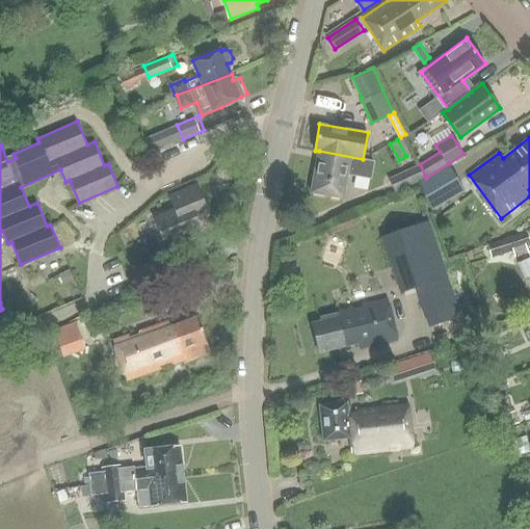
[(348,173),(371,177),(374,161),(363,159),(319,151),(312,192),(344,197),(348,173)]
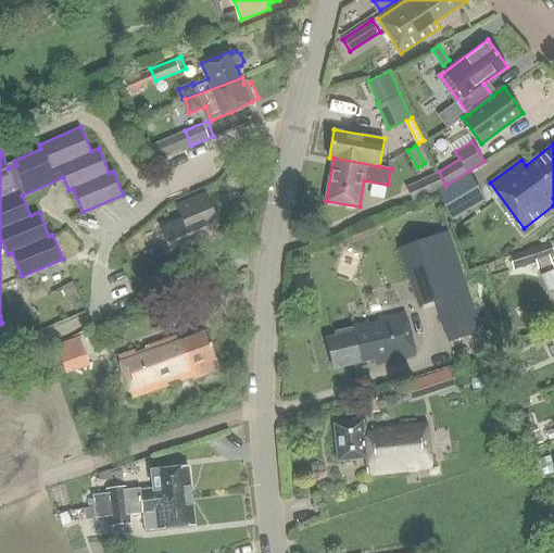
[(445,186),(437,190),(453,217),(467,210),(463,203),(482,192),(469,171),(445,186)]
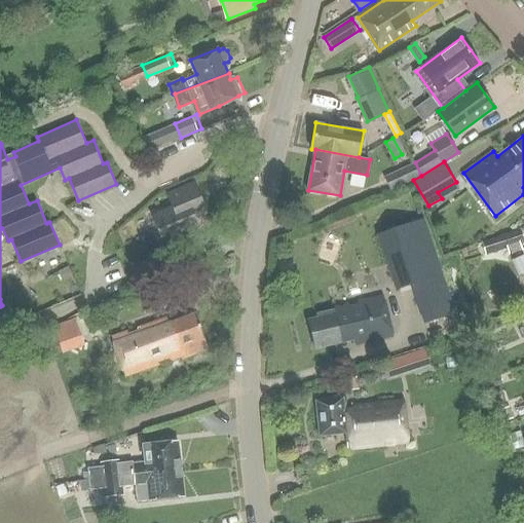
[(415,162),(386,176),(391,188),(420,175),(420,174),(415,162)]
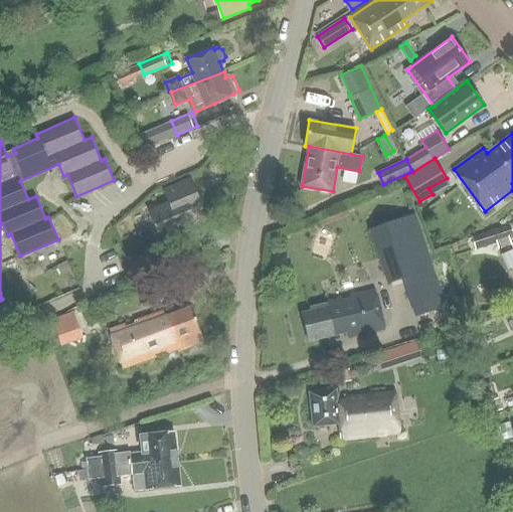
[(164,190),(169,201),(150,210),(162,239),(197,224),(192,212),(203,207),(191,178),(164,190)]
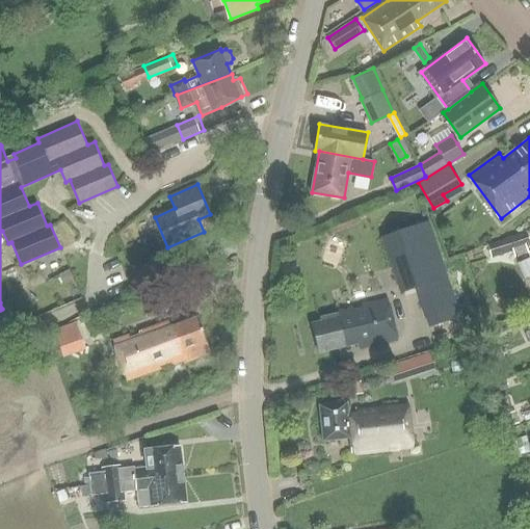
[(460,318),(430,221),(381,237),(399,292),(416,287),(428,327),(460,318)]
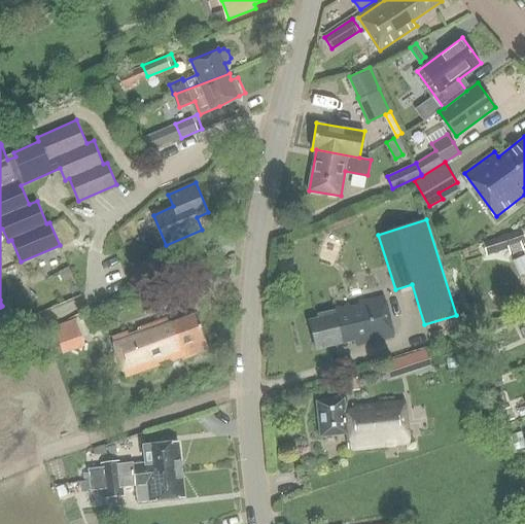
[(522,228),(483,241),(488,255),(524,242),(524,235),(522,228)]
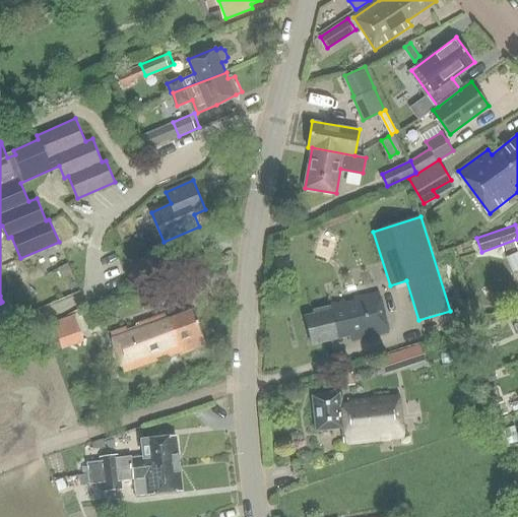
[(335,249),(340,231),(326,227),(321,244),(335,249)]
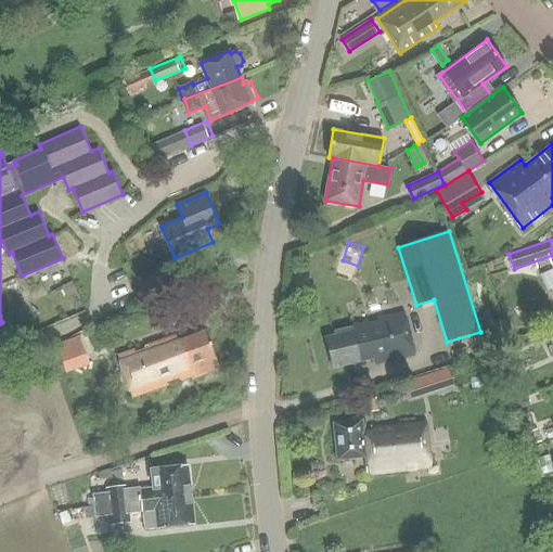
[(335,331),(336,335),(326,337),(333,367),(376,357),(377,363),(414,355),(406,315),(335,331)]
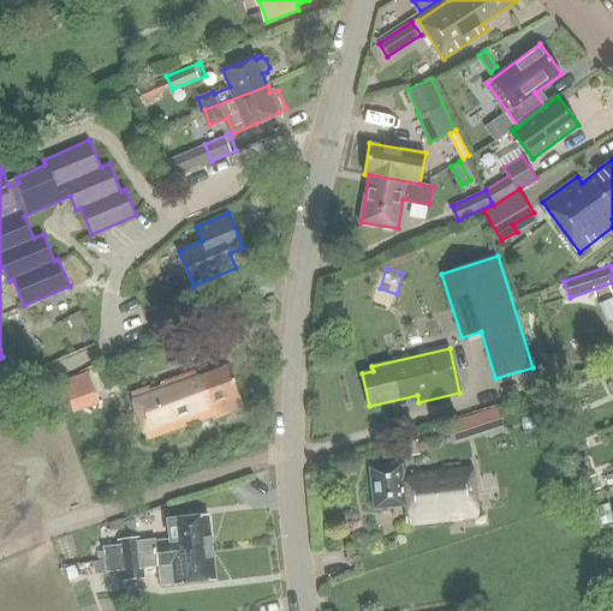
[(132,397),(137,409),(148,438),(215,414),(216,417),(244,406),(230,366),(200,377),(196,369),(131,393),(132,397)]
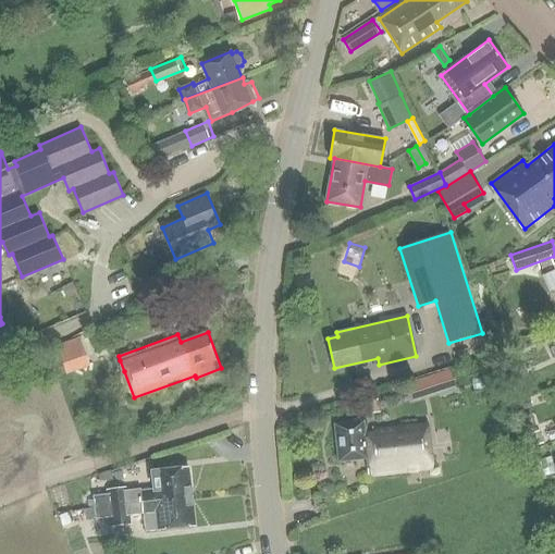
[(81,336),(58,344),(64,362),(87,354),(81,336)]
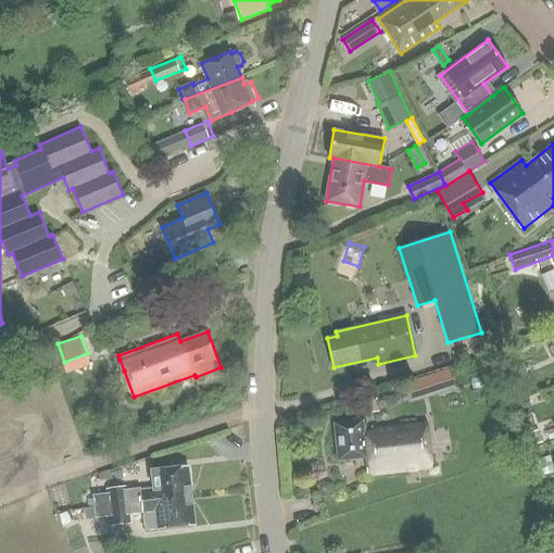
[(438,373),(405,382),(410,398),(442,388),(438,373)]
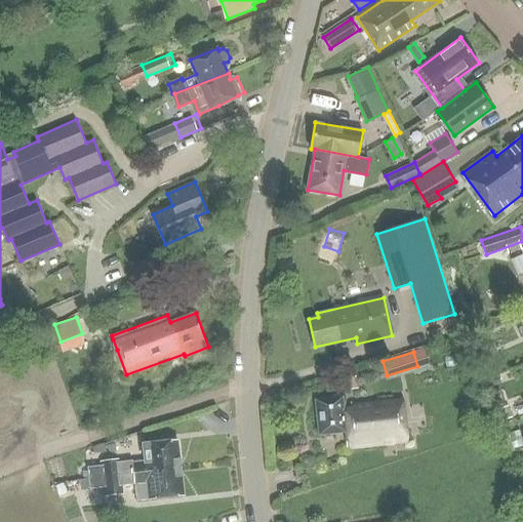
[(351,376),(352,388),(359,387),(358,375),(351,376)]
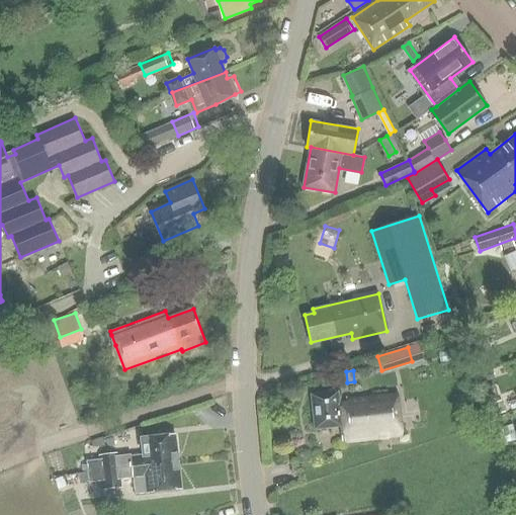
[(338,391),(313,394),(316,428),(342,425),(343,440),(405,433),(401,393),(339,400),(338,391)]
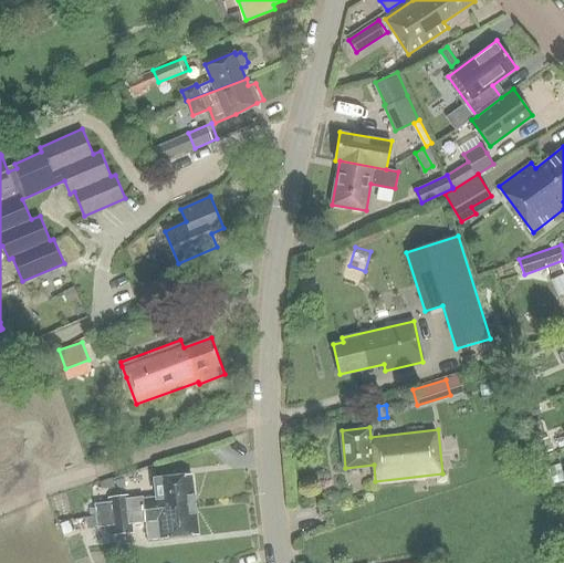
[(549,436),(538,440),(541,452),(553,448),(549,436)]
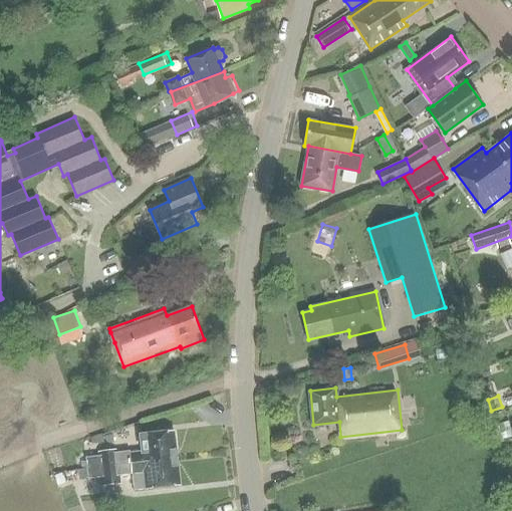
[(132,463),(178,457),(175,430),(141,434),(143,450),(131,452),(132,463)]
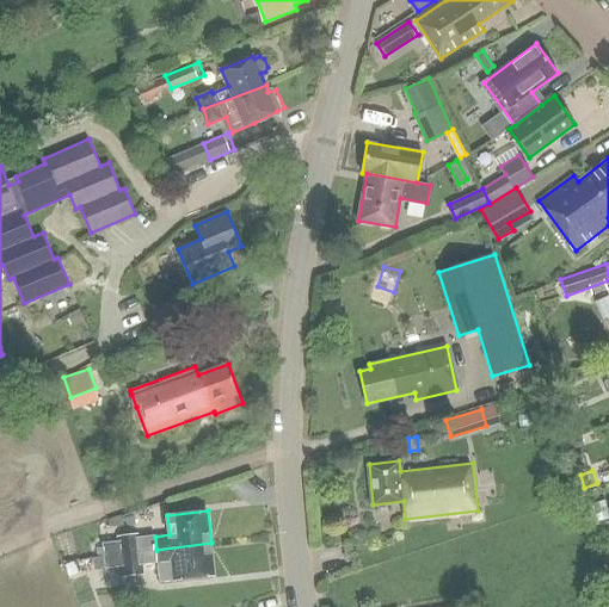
[(157,550),(142,551),(121,553),(124,575),(143,573),(142,563),(158,561),(160,582),(215,575),(211,543),(157,550)]
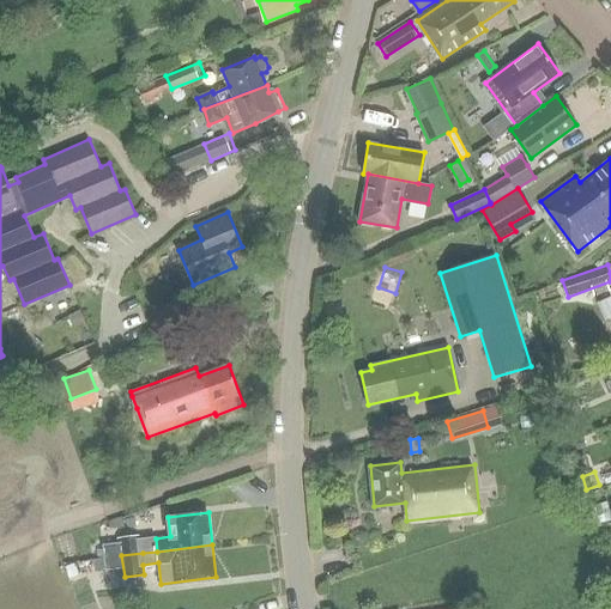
[(104,558),(95,559),(96,570),(106,568),(104,558)]
